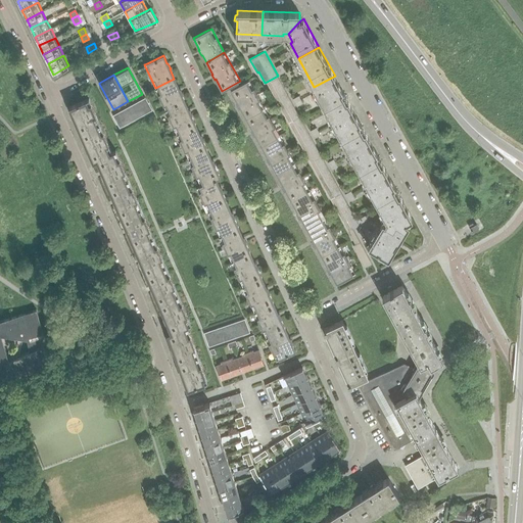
[(350,104),(335,76),(314,87),(330,116),(350,104)]
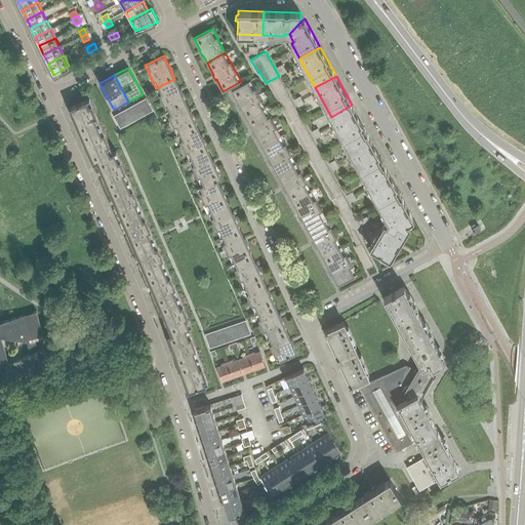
[(156,88),(167,113),(186,104),(182,94),(183,93),(180,88),(179,89),(174,79),(156,88)]
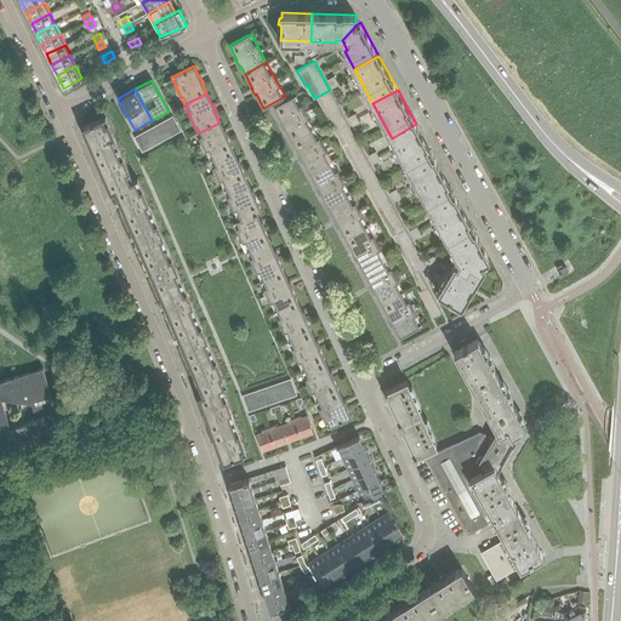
[(284,126),(291,140),(313,127),(295,95),(273,107),(281,120),(280,121),(283,127),(284,126)]
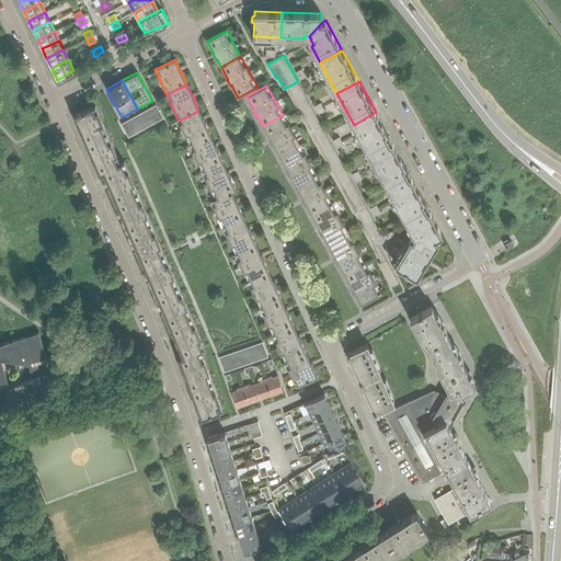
[(107,134),(95,105),(92,106),(75,114),(78,123),(77,123),(80,129),(80,128),(87,142),(107,134)]
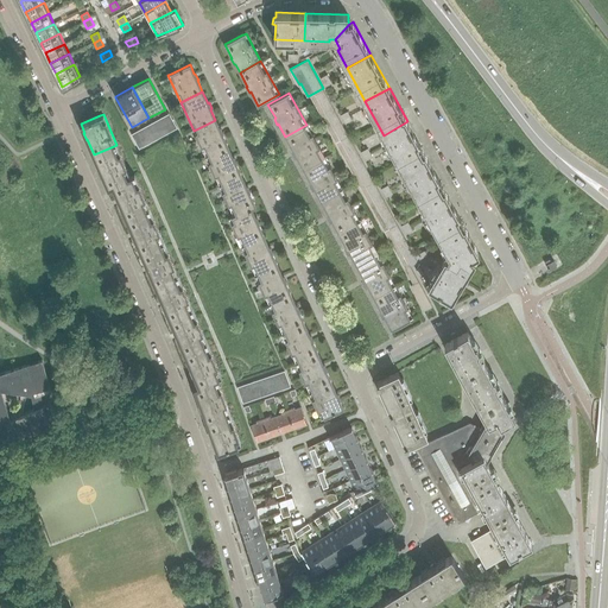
[(177,128),(169,114),(131,134),(139,149),(177,128)]
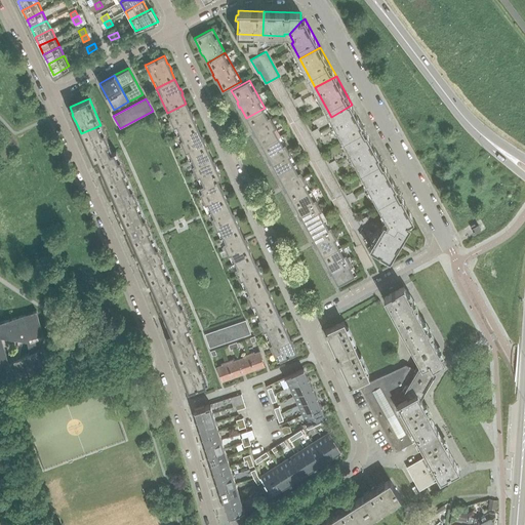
[(167,113),(178,137),(197,128),(191,115),(193,115),(190,109),(189,110),(186,104),(167,113)]
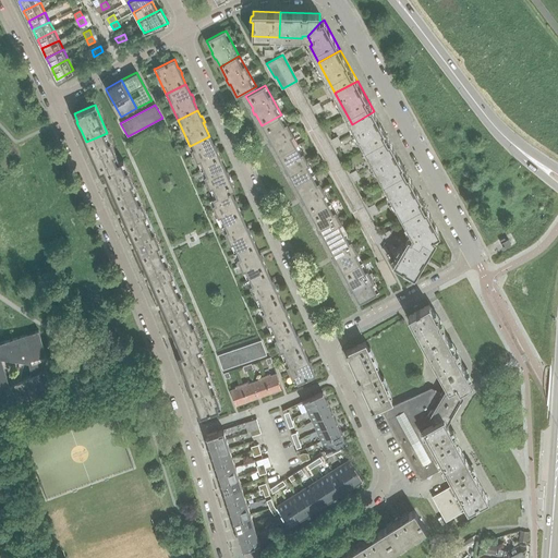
[(390,143),(374,111),(352,124),(368,155),(390,143)]
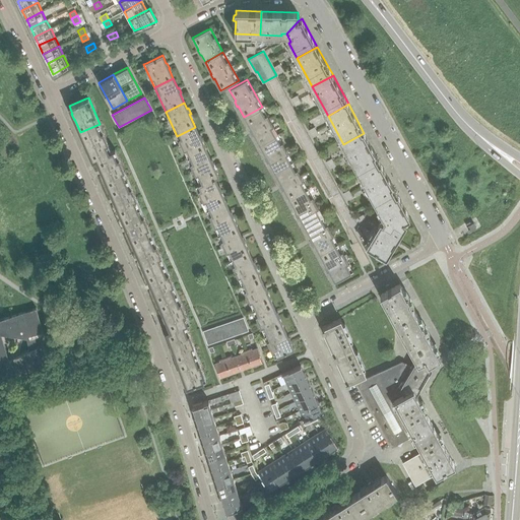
[(252,134),(253,133),(259,144),(277,134),(262,107),(244,117),(250,128),(249,129),(252,134)]
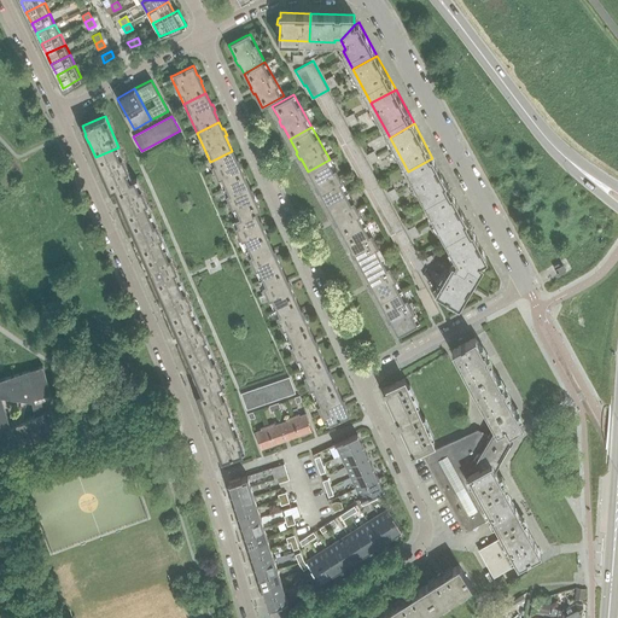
[(132,179),(118,147),(95,157),(100,169),(100,170),(103,176),(104,175),(110,190),(115,188),(132,179)]
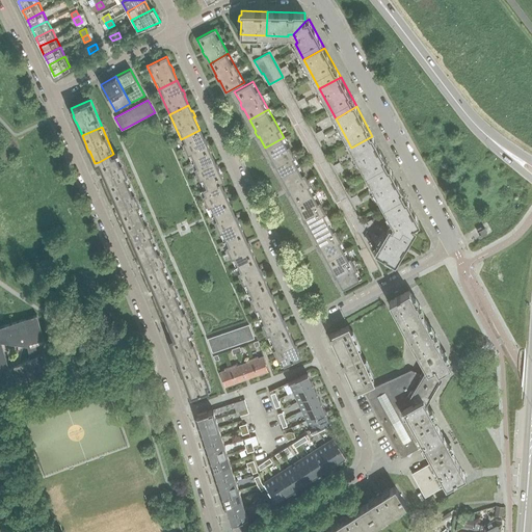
[(204,137),(200,130),(181,139),(192,163),(211,155),(206,142),(207,141),(205,136),(204,137)]
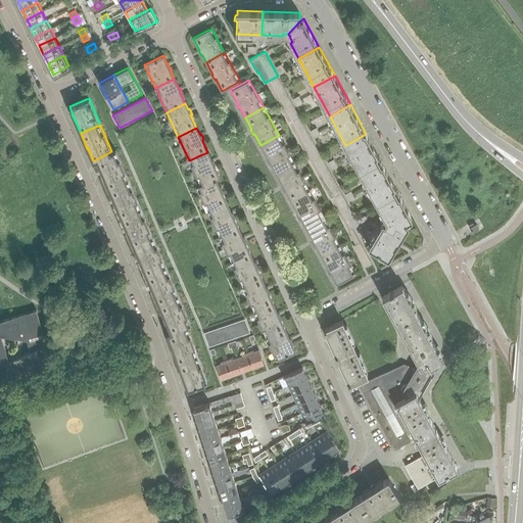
[(345,145),(361,174),(382,162),(366,134),(345,145)]
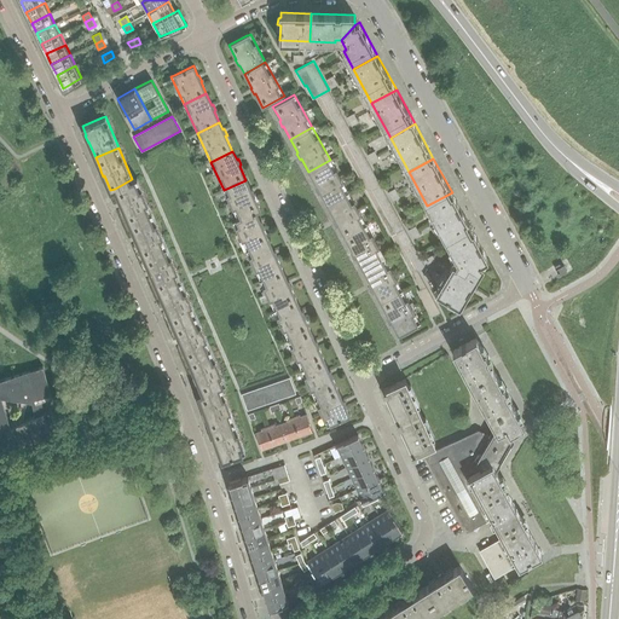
[(319,191),(327,204),(347,192),(330,160),(308,172),(316,185),(314,186),(318,192),(319,191)]
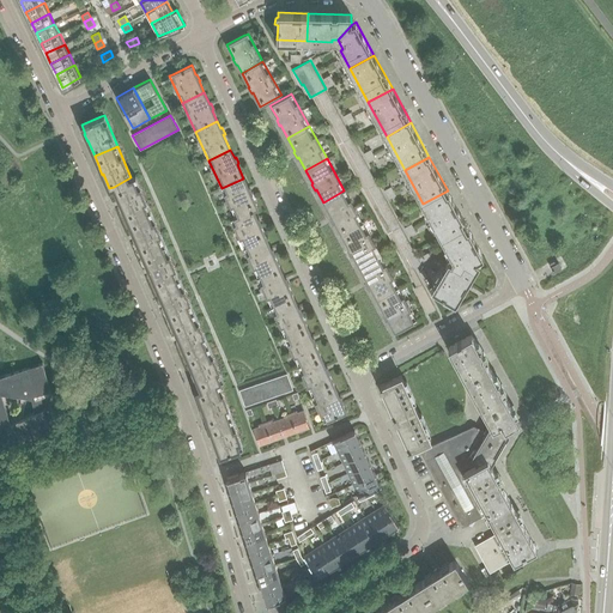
[(117,200),(119,201),(121,206),(122,206),(127,218),(151,210),(137,175),(131,177),(114,187),(119,200),(117,200)]
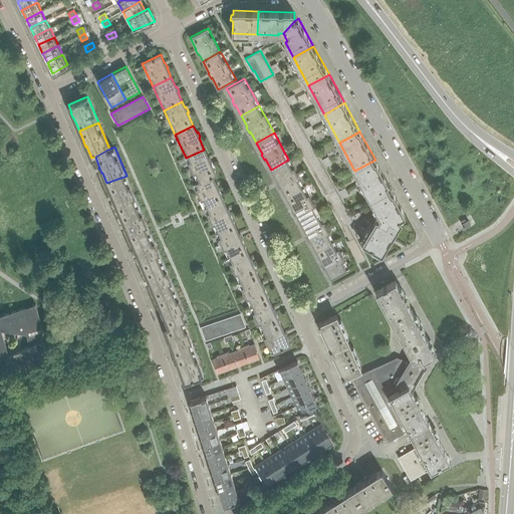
[(186,158),(197,182),(212,176),(216,175),(210,162),(211,162),(209,157),(208,157),(204,150),(186,158)]
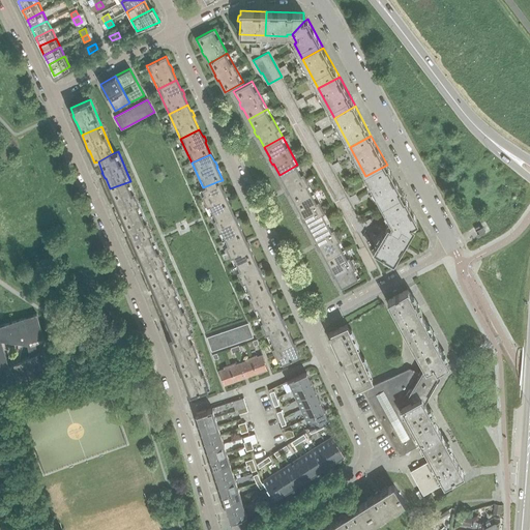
[(288,193),(289,192),(295,203),(313,193),(297,165),(280,175),(286,186),(285,187),(288,193)]
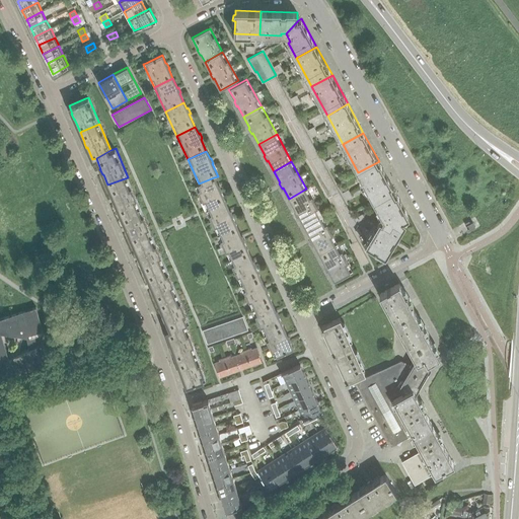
[(394,190),(379,161),(358,172),(374,201),(394,190)]
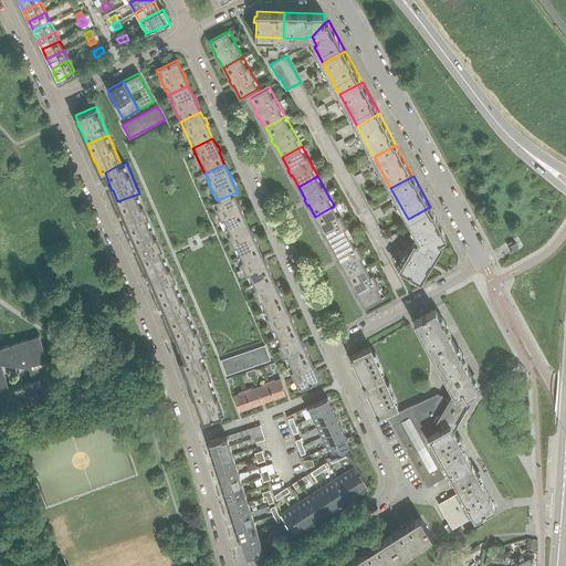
[(123,216),(123,217),(125,222),(126,221),(130,233),(153,224),(139,194),(117,201),(124,216),(123,216)]
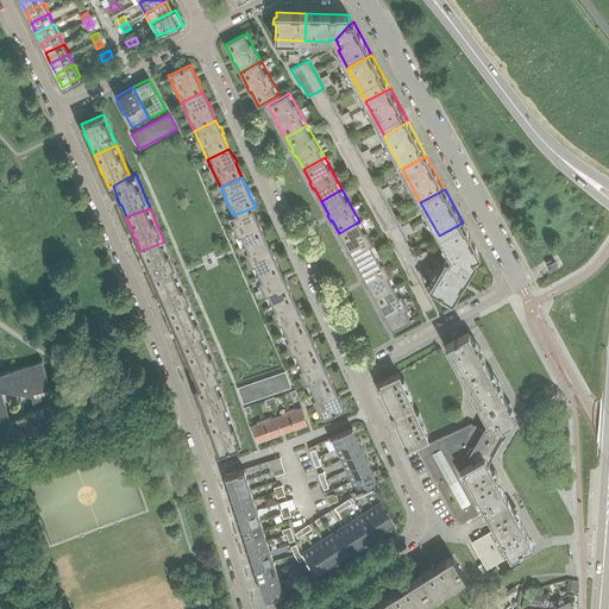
[(256,218),(251,208),(233,215),(230,218),(243,246),(264,237),(258,224),(259,223),(257,217),(256,218)]
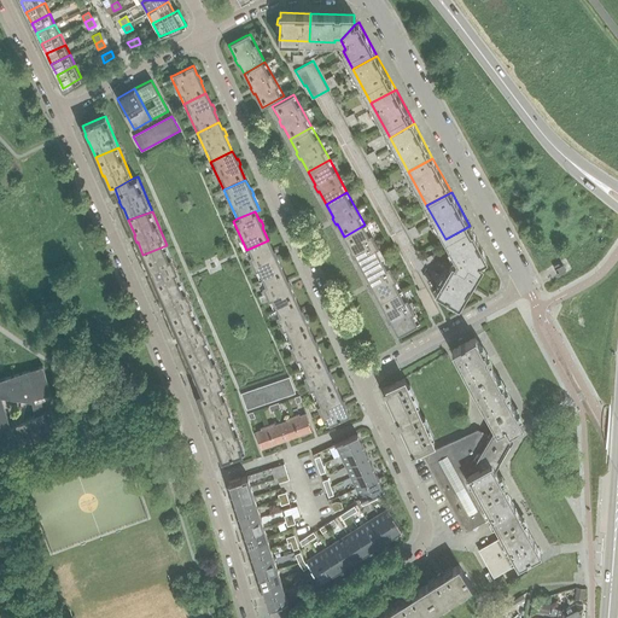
[(354,256),(361,269),(383,257),(365,225),(344,237),(351,250),(350,251),(353,257),(354,256)]
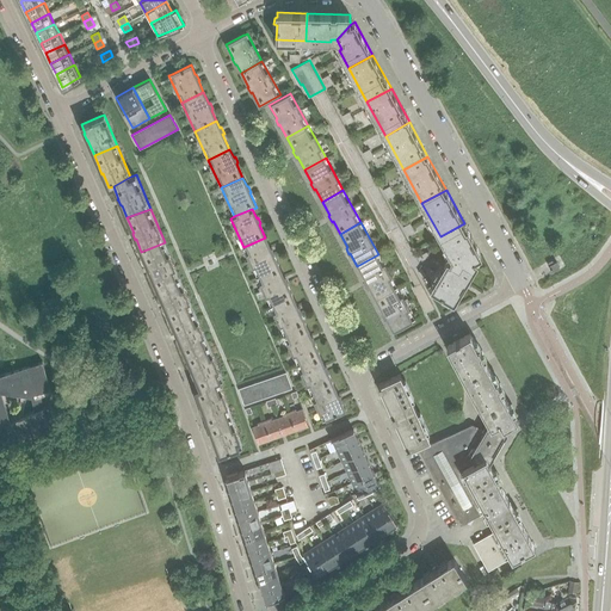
[(440,236),(450,254),(474,260),(475,258),(481,254),(464,223),(440,236)]
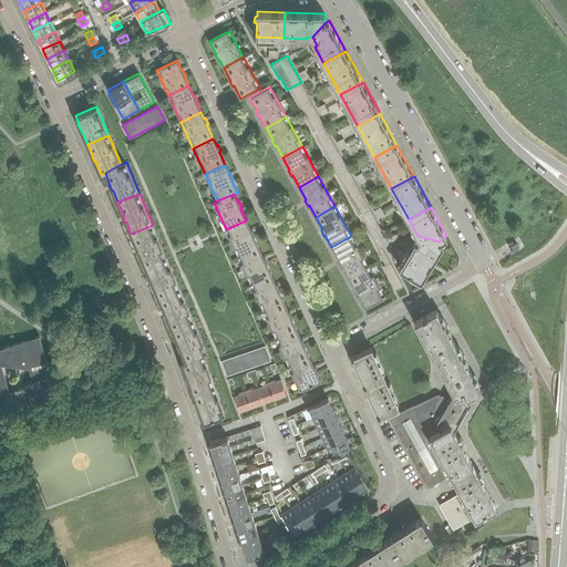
[(258,247),(253,235),(254,235),(251,229),(250,229),(246,220),(226,229),(238,256),(258,247)]
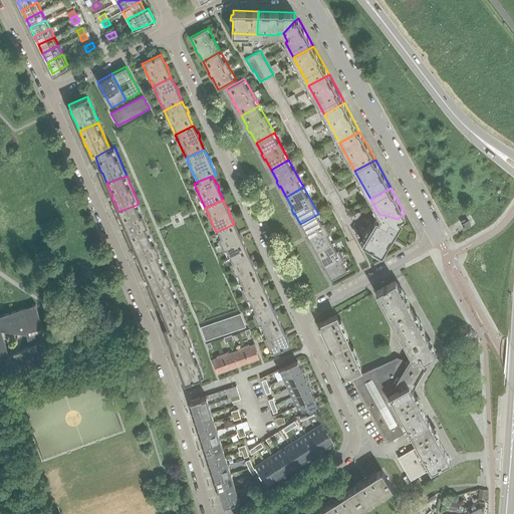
[(123,225),(125,230),(126,229),(131,240),(151,232),(139,204),(118,212),(124,224),(123,225)]
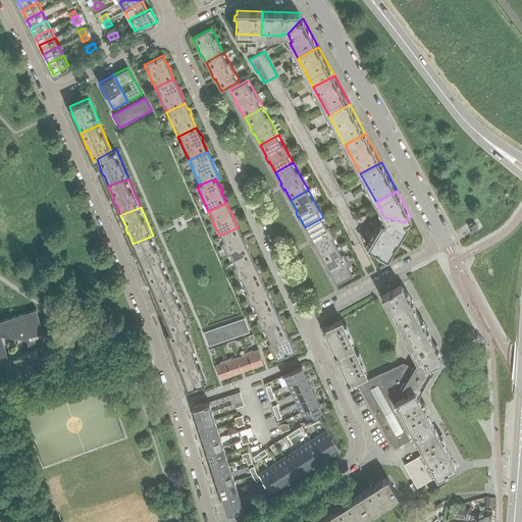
[(314,244),(320,255),(338,245),(323,217),(305,227),(311,239),(310,240),(313,244),(314,244)]
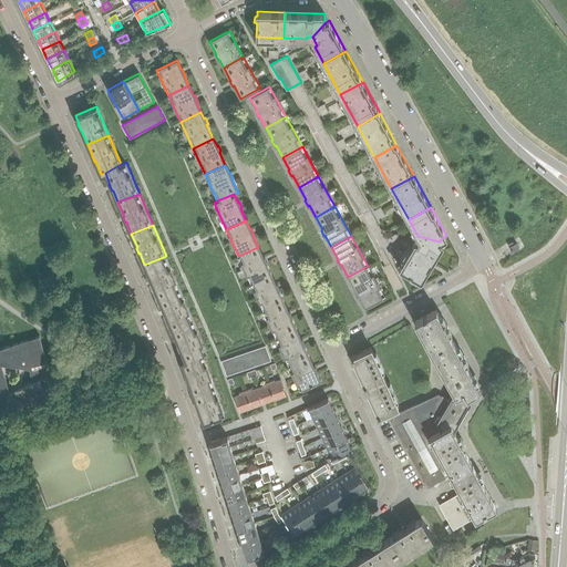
[(443,244),(440,241),(418,236),(400,267),(411,274),(410,276),(415,279),(418,278),(421,280),(443,244)]
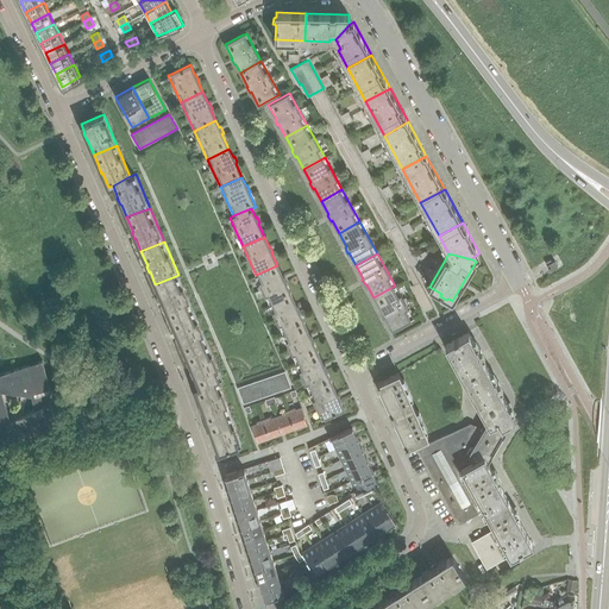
[(550,261),(545,263),(547,268),(550,270),(551,270),(557,267),(553,262),(551,263),(550,261)]
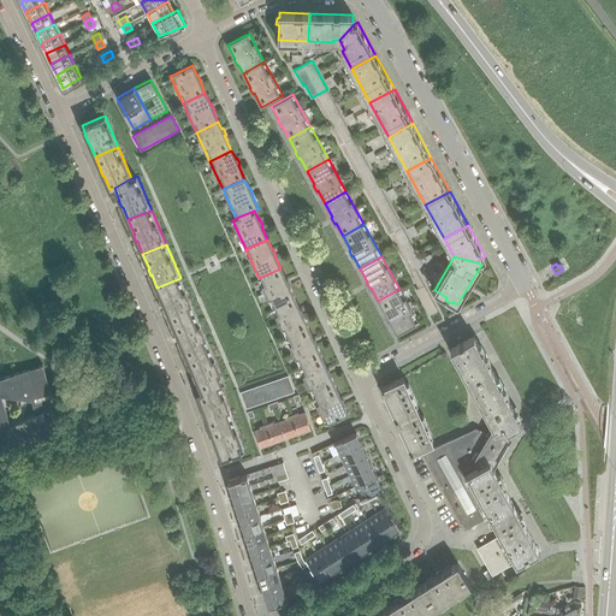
[(294,297),(289,285),(290,285),(286,279),(285,279),(280,268),(259,278),(272,307),(294,297)]
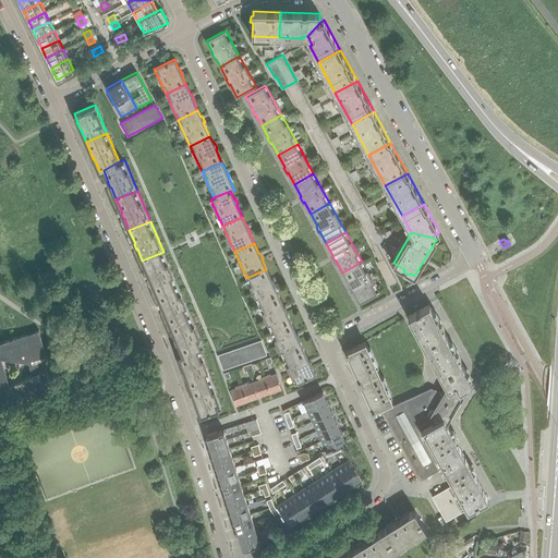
[(147,275),(149,280),(150,279),(156,291),(177,282),(164,252),(142,261),(148,274),(147,275)]
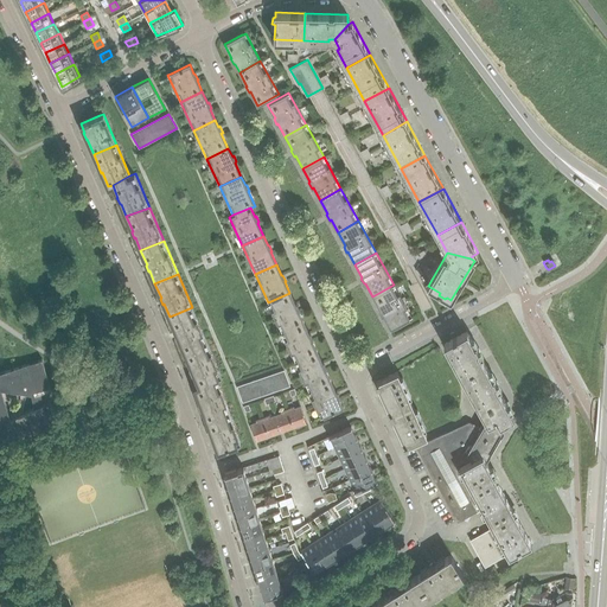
[(409,285),(423,311),(430,306),(416,281),(413,283),(409,285)]
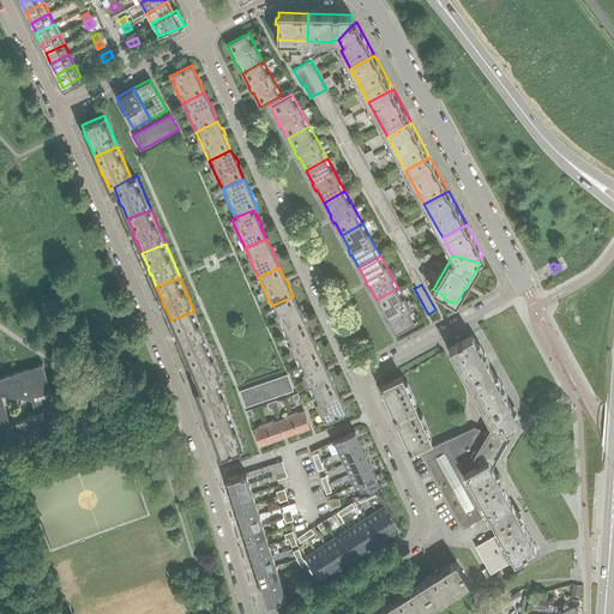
[(387,319),(395,332),(414,323),(414,321),(416,320),(398,288),(377,300),(384,313),(383,313),(386,319),(387,319)]
